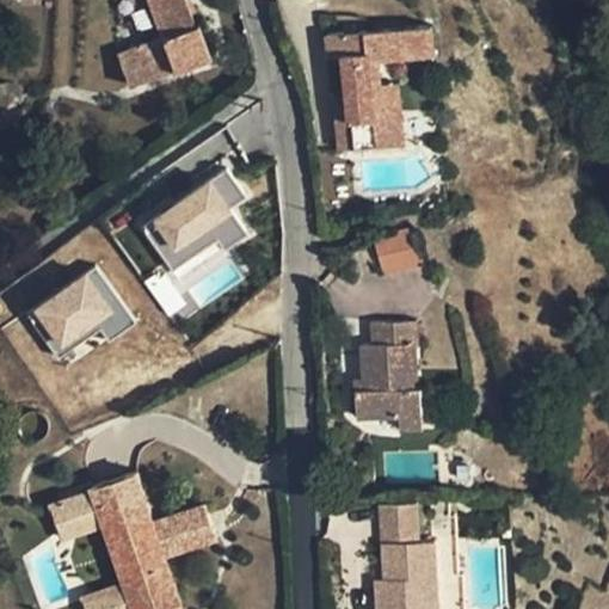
[(207,59),(185,0),(147,0),(161,38),(116,55),(128,87),(207,59)]
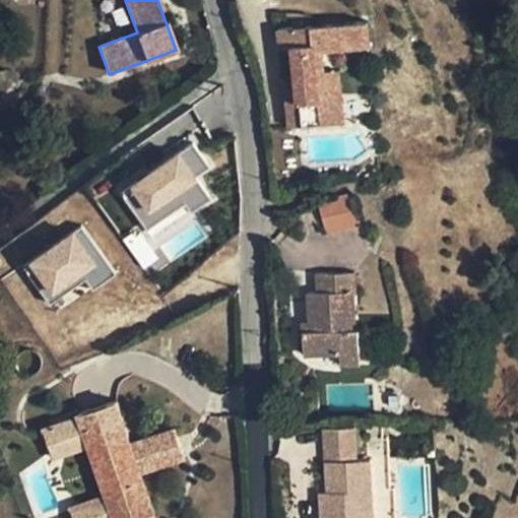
[(339,22),(318,25),(277,28),(279,49),(292,48),(295,80),(296,89),(284,90),(287,129),(344,124),(339,70),(324,71),(322,51),(371,46),(368,20),(339,22)]
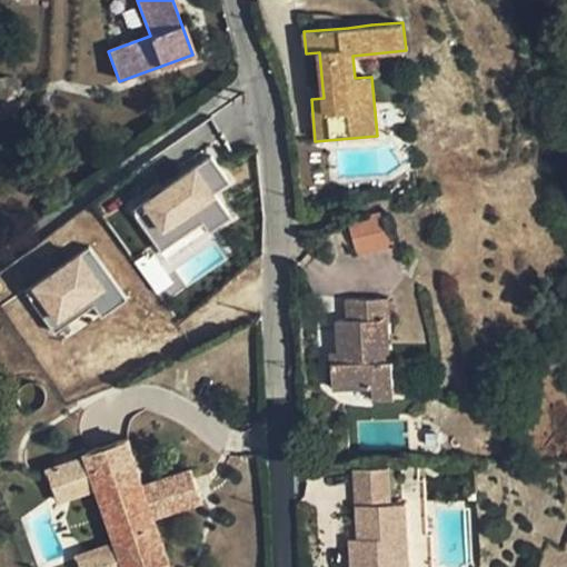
[(0,102),(9,96),(21,86),(19,83),(17,81),(13,80),(10,78),(7,78),(3,77),(0,78),(0,102)]
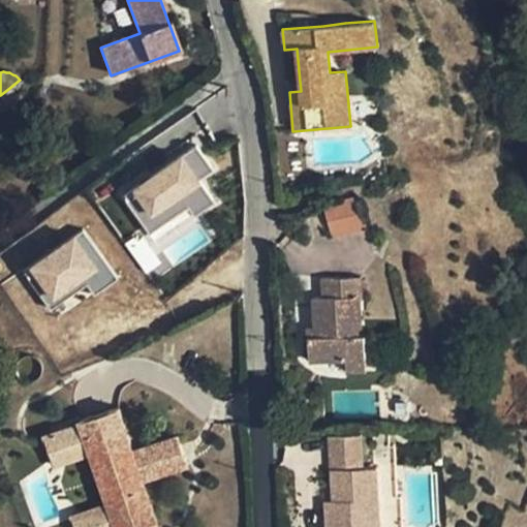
[(288,83),(289,92),(301,91),(300,82),(288,83)]
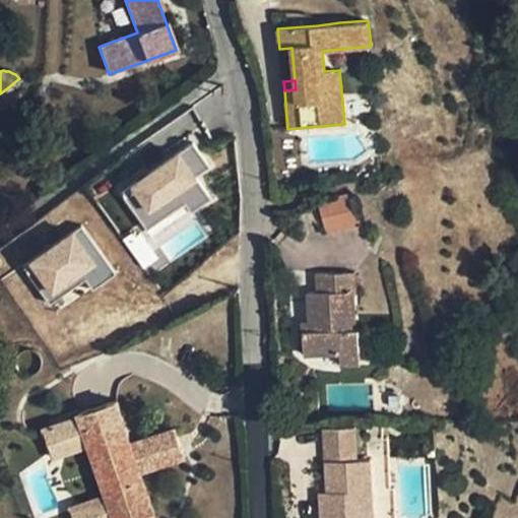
[(0,114),(18,100),(8,87),(0,93),(0,114)]
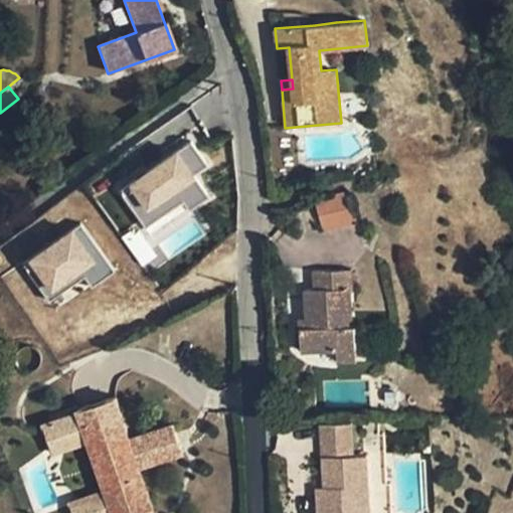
[(207,201),(193,177),(204,170),(191,147),(117,190),(139,228),(181,204),(186,213),(207,201)]
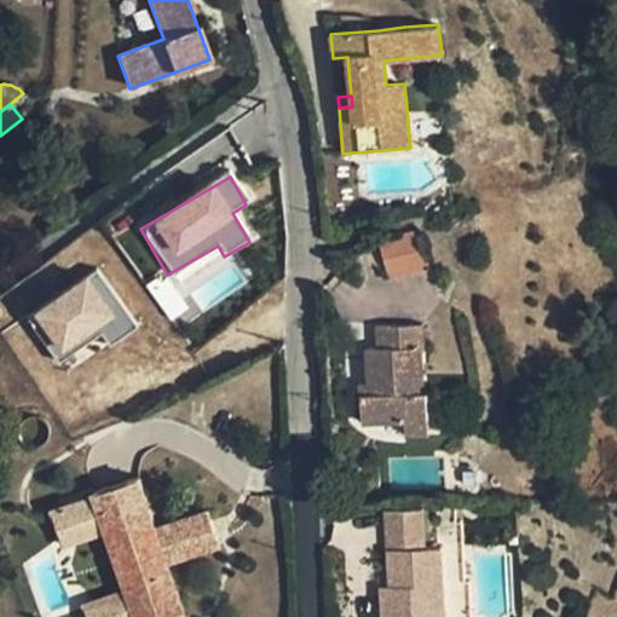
[(431,269),(417,217),(380,230),(379,230),(392,278),(431,269)]
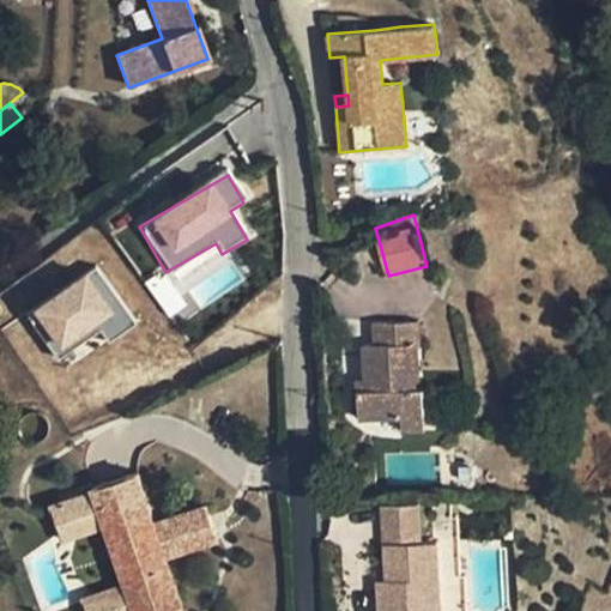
[(56,356),(96,331),(104,343),(132,326),(97,270),(29,312),(56,356)]
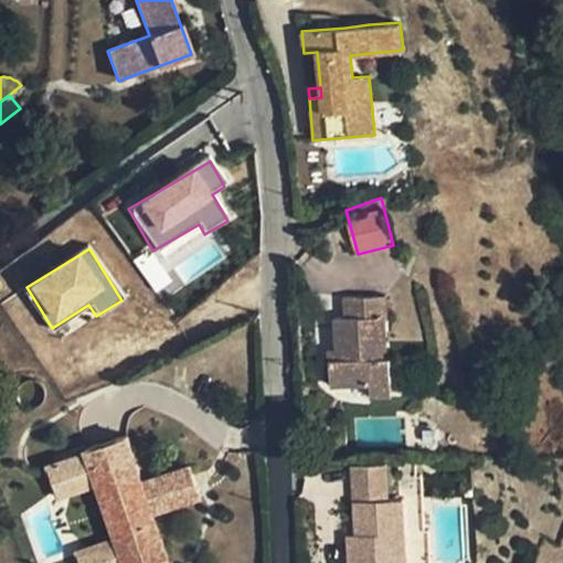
[(333,320),(335,351),(335,362),(328,362),(329,389),(369,385),(370,397),(390,396),(388,359),(385,359),(383,317),(388,317),(386,296),(343,298),(344,319),(333,320)]
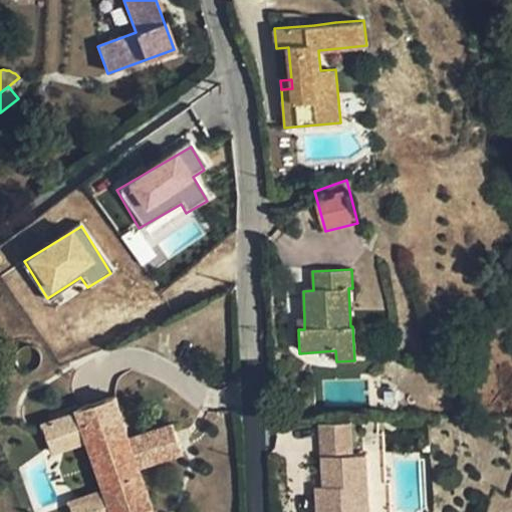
[(40,357),(39,354),(37,351),(35,349),(32,348),(29,347),(26,347),(22,348),(20,349),(17,352),(16,355),(15,357),(15,361),(16,364),(18,367),(20,369),(23,371),(26,372),(29,372),(32,371),(35,369),(38,367),(39,364),(40,361),(40,357)]
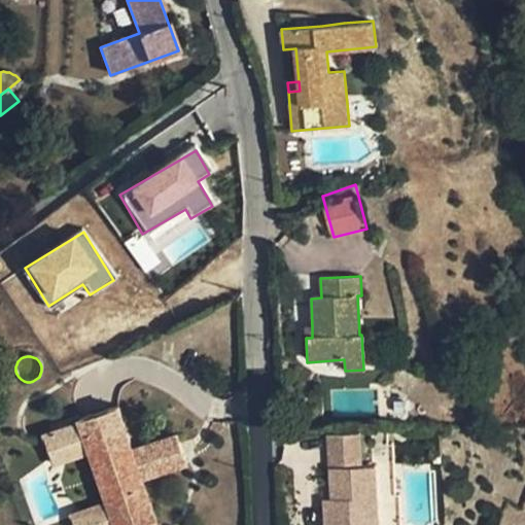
[(97,448),(113,497),(108,499),(80,509),(85,524),(118,524),(128,524),(156,516),(145,480),(160,475),(150,445),(137,449),(124,405),(84,417),(85,420),(68,426),(77,454),(92,450),(97,448)]
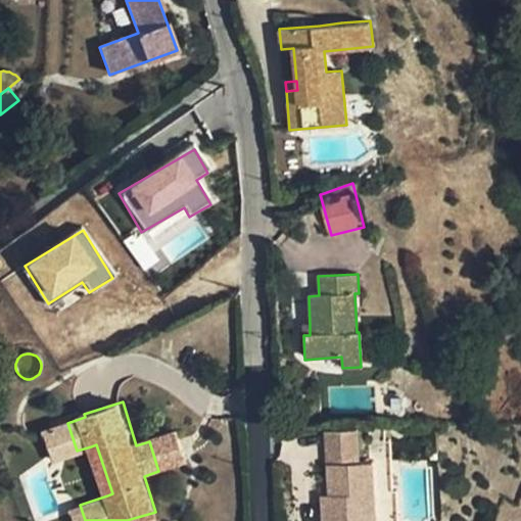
[(55,458),(77,451),(67,423),(46,430),(55,458)]
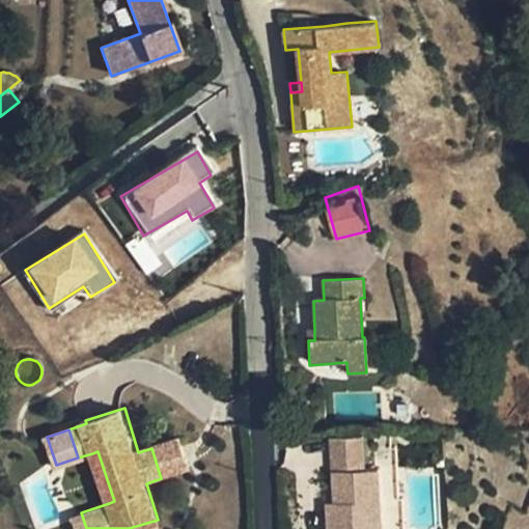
[(381,528),(378,469),(363,470),(361,437),(331,439),(335,508),(325,509),(326,528),(381,528)]
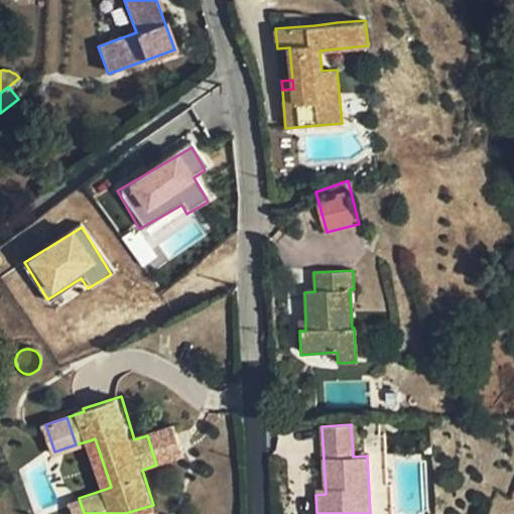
[(188,455),(178,425),(147,435),(156,465),(188,455)]
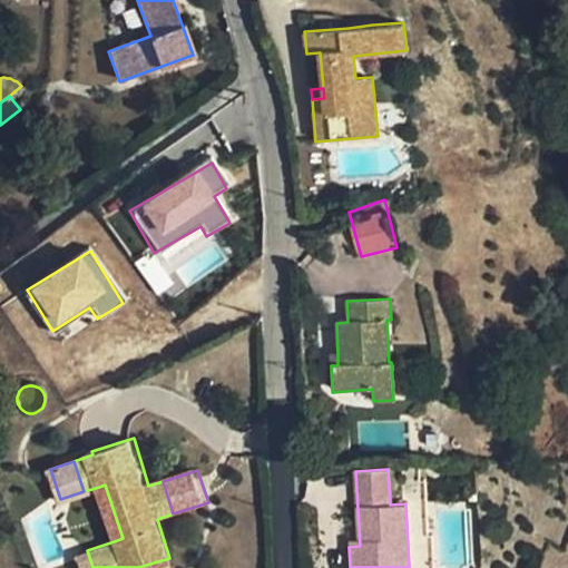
[(105,485),(99,487),(117,540),(123,538),(105,485)]
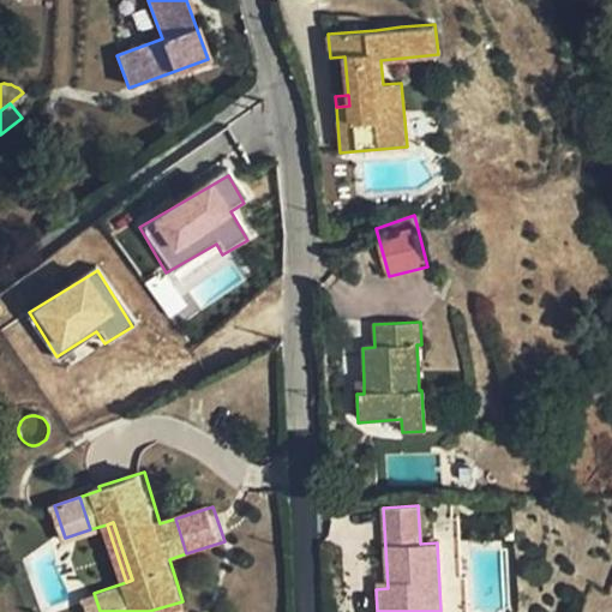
[(100,611),(94,593),(84,597),(89,611),(100,611)]
